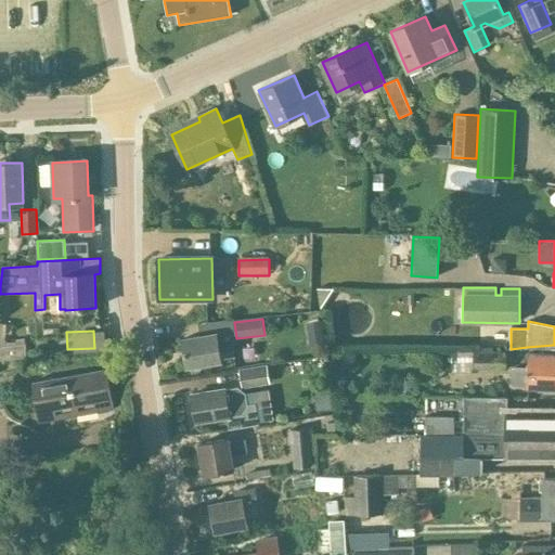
[(232,344),(219,346),(217,333),(182,339),(186,368),(221,361),(221,360),(234,358),(232,344)]
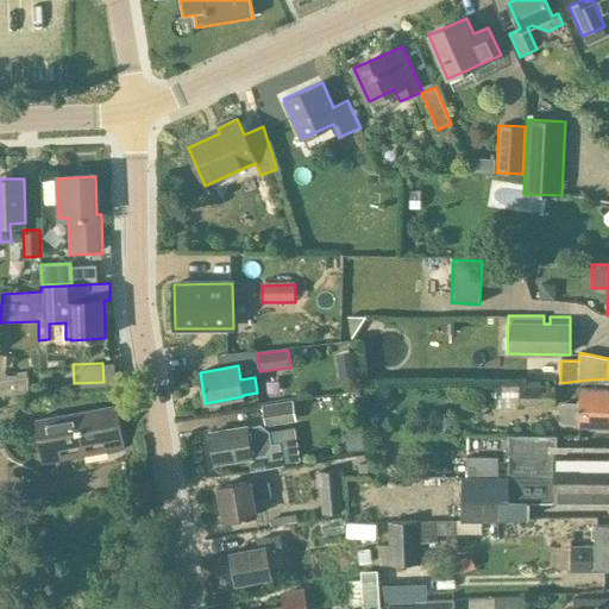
[(0,394),(30,393),(27,375),(0,375),(0,394)]
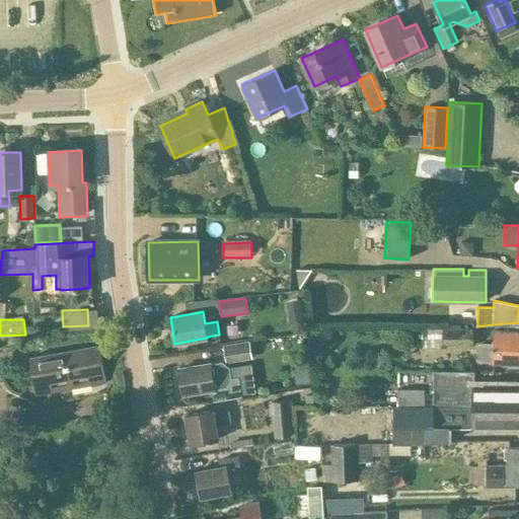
[(474,328),(442,328),(442,348),(474,347),(474,328)]
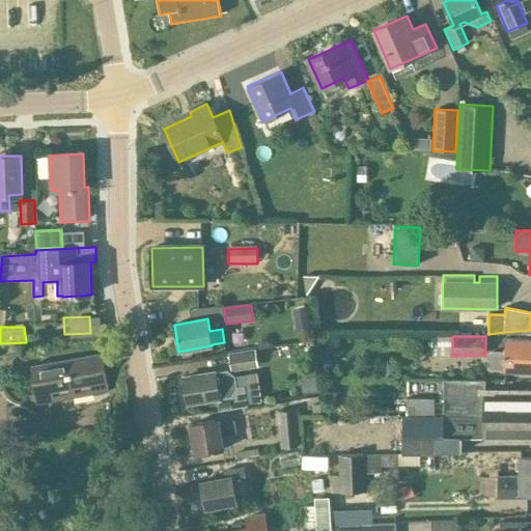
[(492,369),(504,370),(530,371),(530,339),(505,339),(505,351),(493,351),(490,354),(488,366),(492,369)]
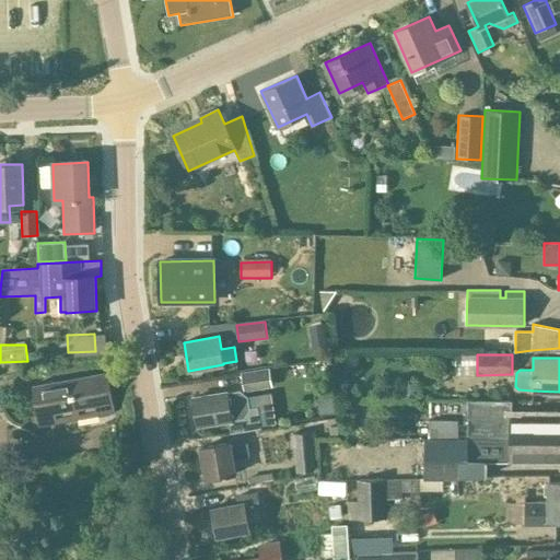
[(270,369),(242,373),(244,392),(273,388),(270,369)]
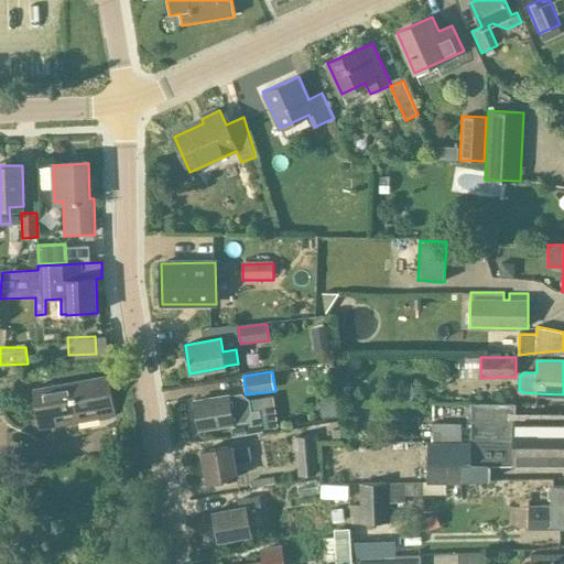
[(109,378),(72,383),(78,422),(116,415),(109,378)]
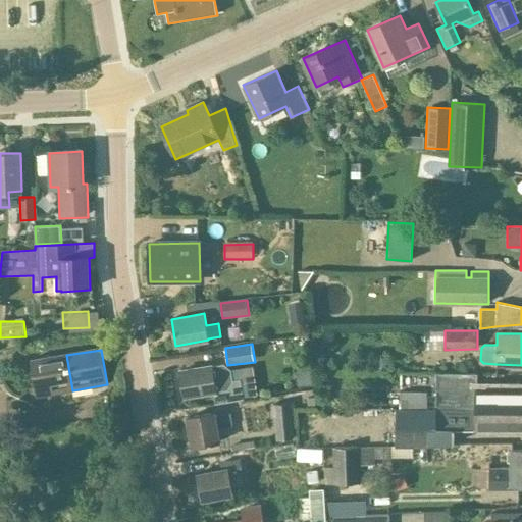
[(38,396),(72,390),(66,355),(32,361),(38,396)]
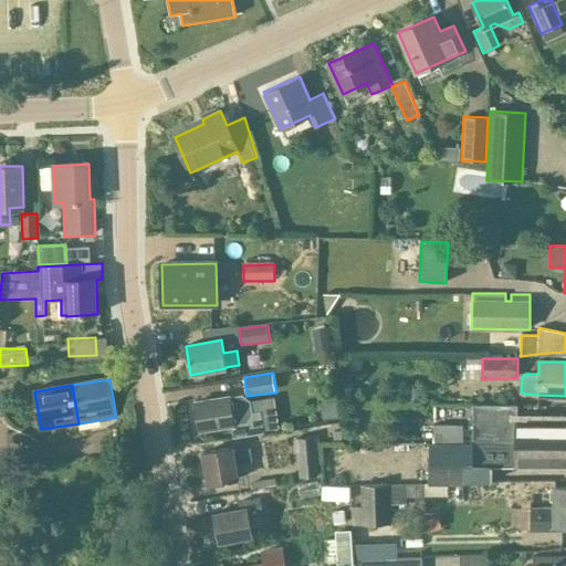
[(243,396),(230,398),(230,397),(196,402),(200,431),(234,426),(234,425),(248,422),(253,415),(251,400),(243,396)]
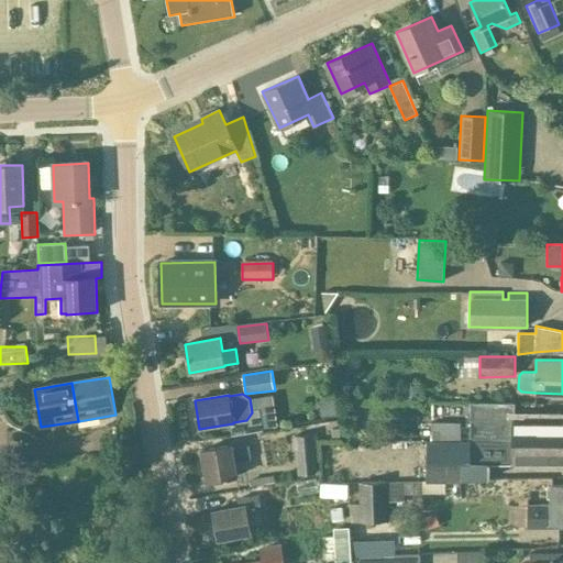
[(514,442),(562,442),(562,420),(514,420),(515,404),(471,403),(470,440),(514,439),(514,442)]
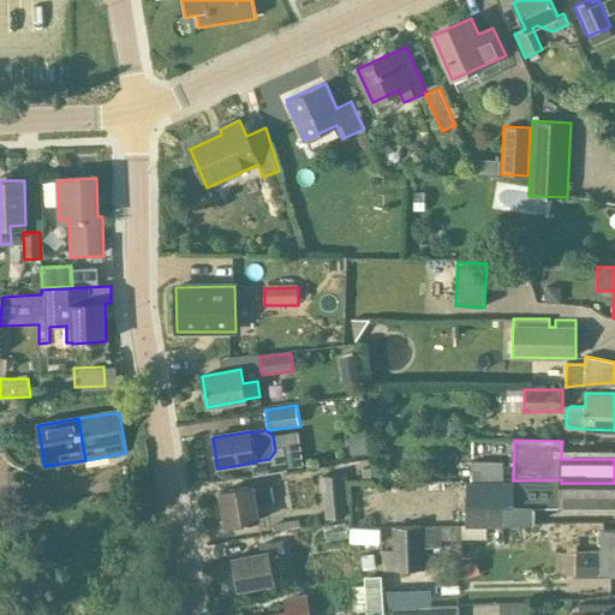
[(471,482),(502,481),(502,461),(472,461),(471,482)]
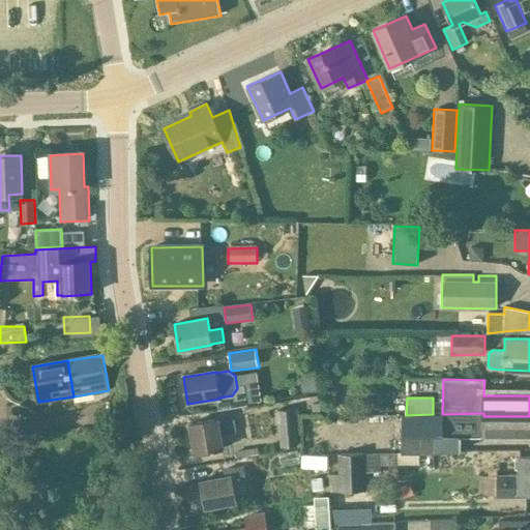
[(276,410),(281,447),(298,446),(296,421),(299,421),(298,408),(276,410)]
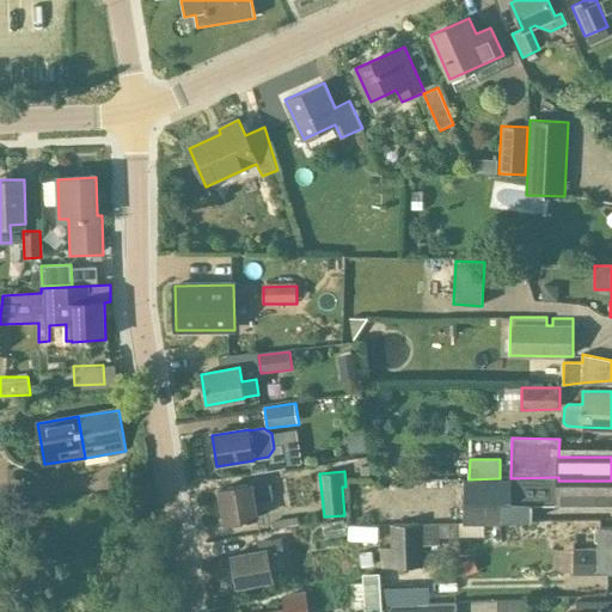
[(464,522),(484,522),(533,521),(533,503),(558,503),(611,505),(611,481),(558,481),(558,477),(510,478),(500,478),(469,479),(464,479),(464,522)]
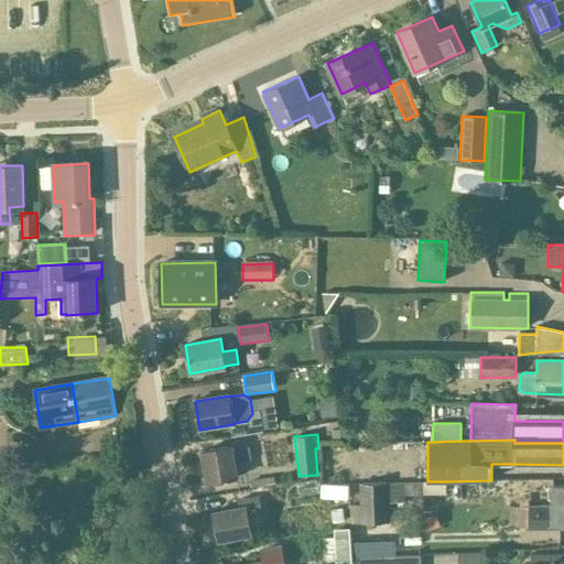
[(249,446),(232,448),(232,446),(203,452),(208,483),(238,478),(236,463),(251,461),(249,446)]
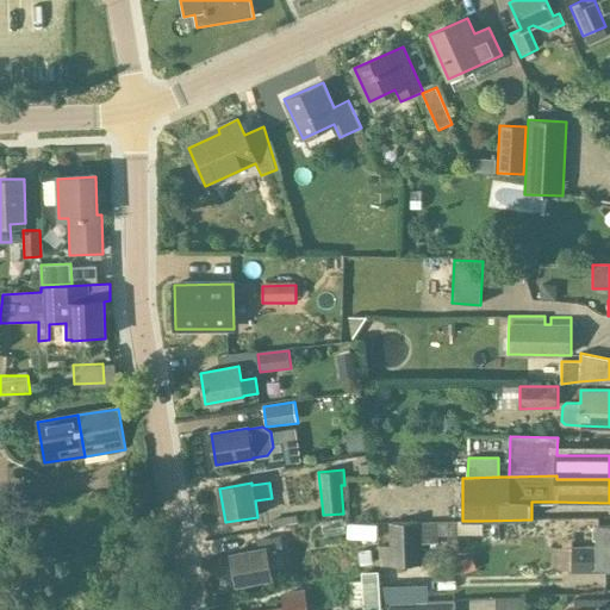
[(388,546),(380,546),(381,566),(422,566),(422,545),(439,543),(437,521),(419,522),(391,523),(388,523),(388,546)]
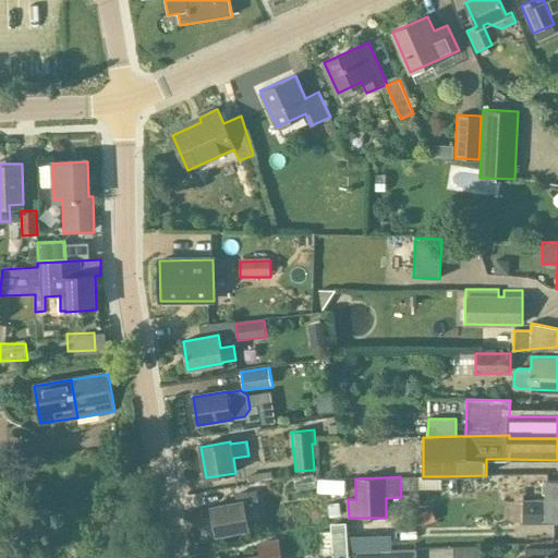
[(313,490),(343,492),(343,478),(313,478),(313,490)]
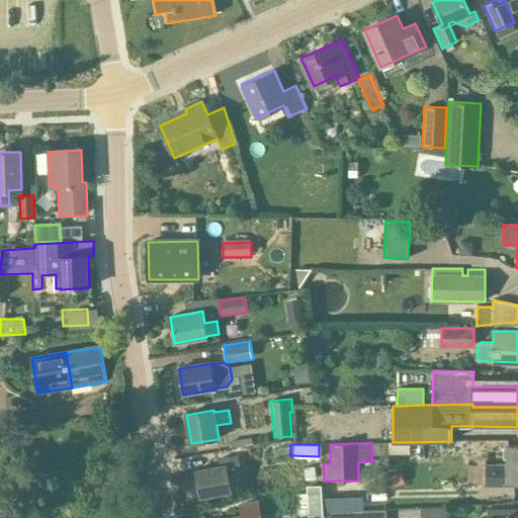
[(468,481),(508,481),(517,480),(517,446),(508,446),(508,464),(486,464),(486,465),(468,465),(468,481)]
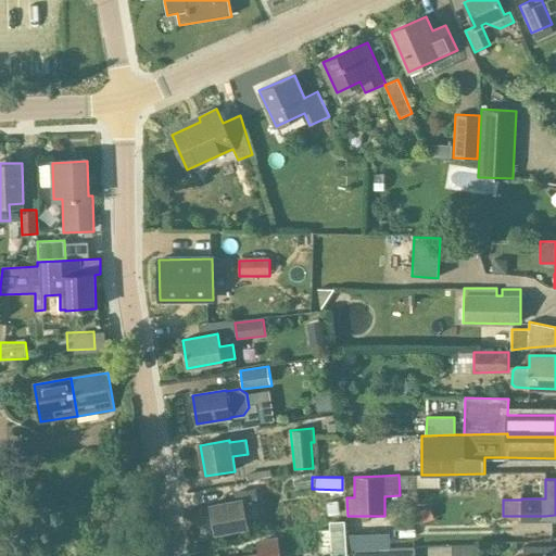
[(248,527),(244,507),(260,504),(256,488),(235,492),(237,501),(211,505),(215,532),(248,527)]
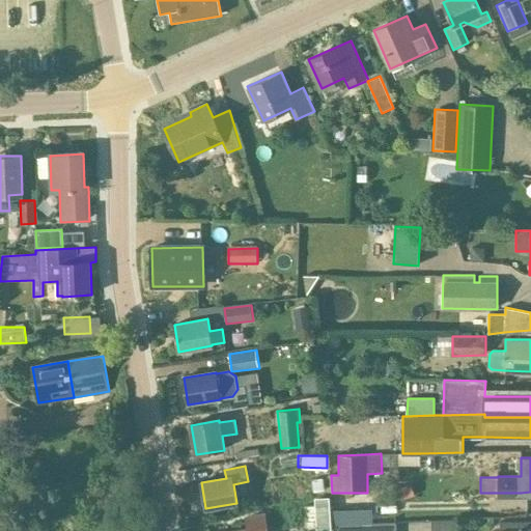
[(327,530),(326,496),(309,497),(310,530),(327,530)]
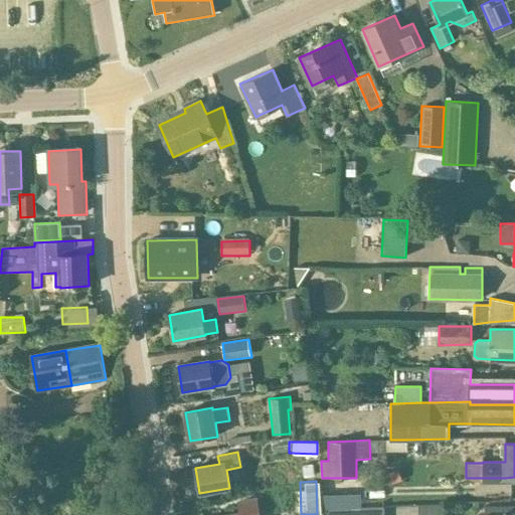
[(237,499),(239,514),(236,514),(261,514),(258,496),(237,499)]
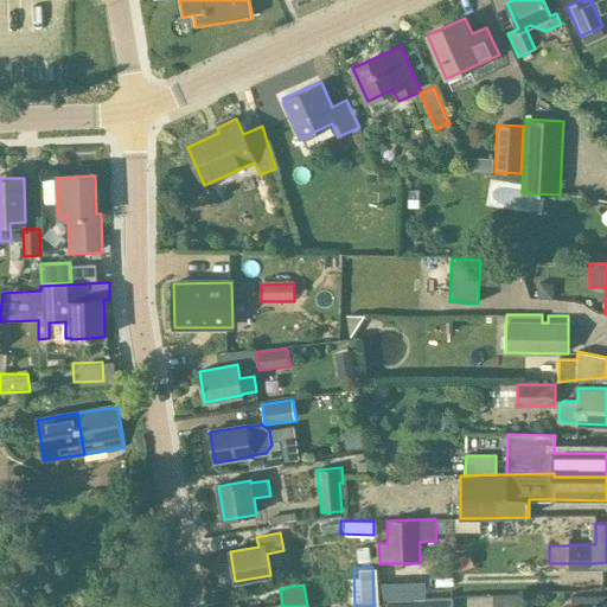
[(492,606),(522,606),(522,594),(493,595),(492,606)]
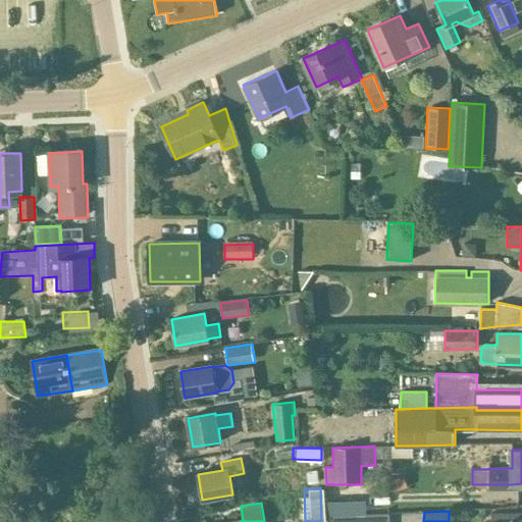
[(330,521),(389,521),(389,513),(331,515),(330,521)]
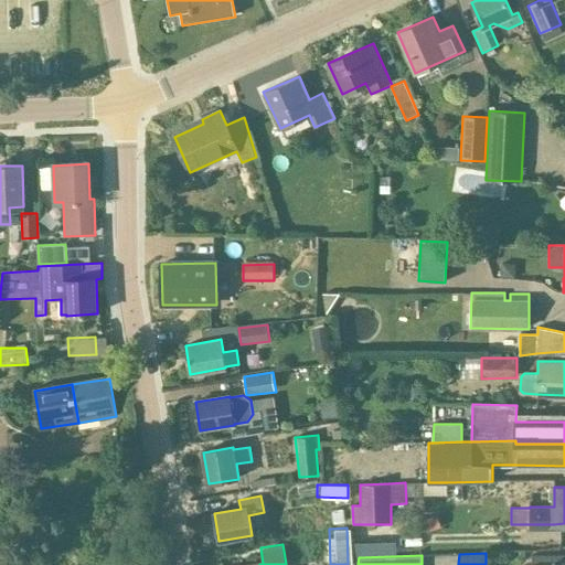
[(564,564),(564,555),(532,555),(532,564),(531,564),(530,564),(564,564)]
